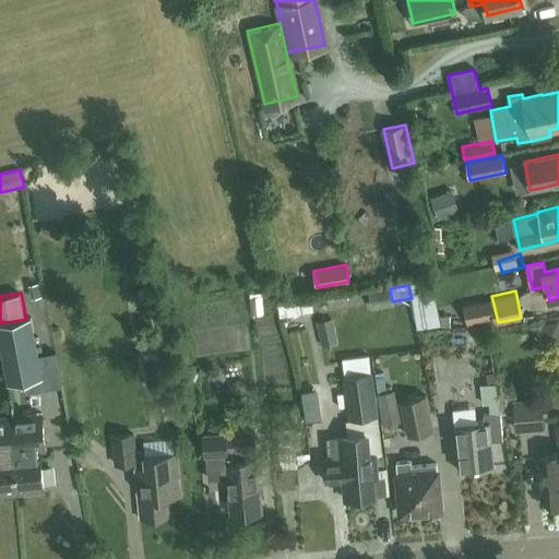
[(308,332),(302,309),(293,311),(297,334),(308,332)]
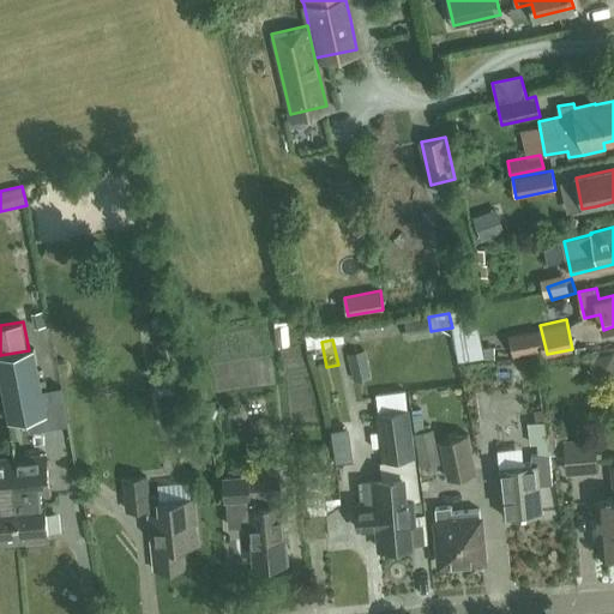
[(519,359),(545,355),(542,339),(517,343),(519,359)]
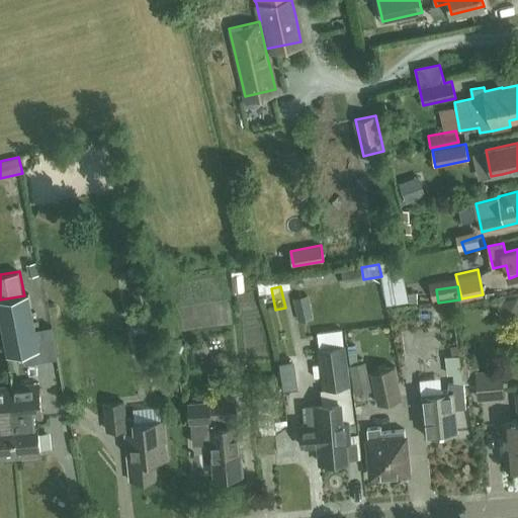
[(0,299),(0,312),(8,355),(40,349),(29,294),(24,295),(0,299)]
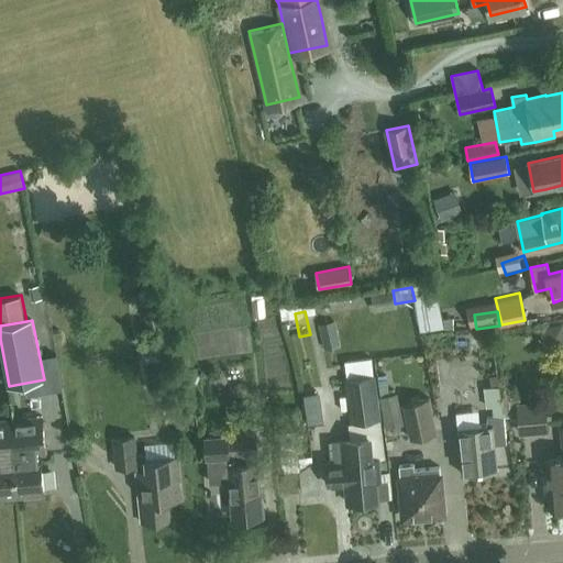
[(539,339),(556,352),(562,342),(562,326),(562,324),(548,328),(539,339)]
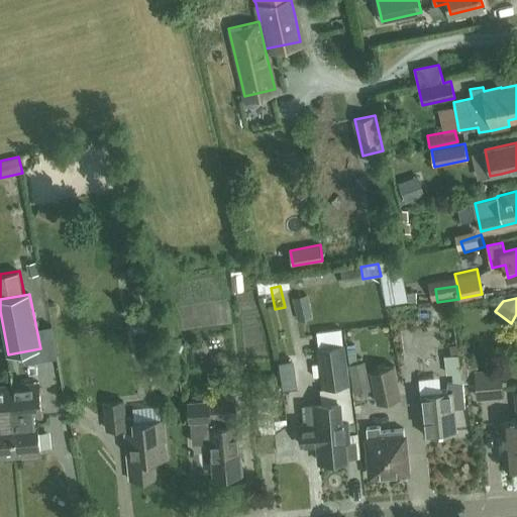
[(319,461),(346,459),(344,443),(348,442),(346,421),(352,421),(342,343),(318,347),(323,387),(325,403),(321,403),(321,405),(303,407),(305,425),(300,425),(302,445),(318,444),(319,461)]
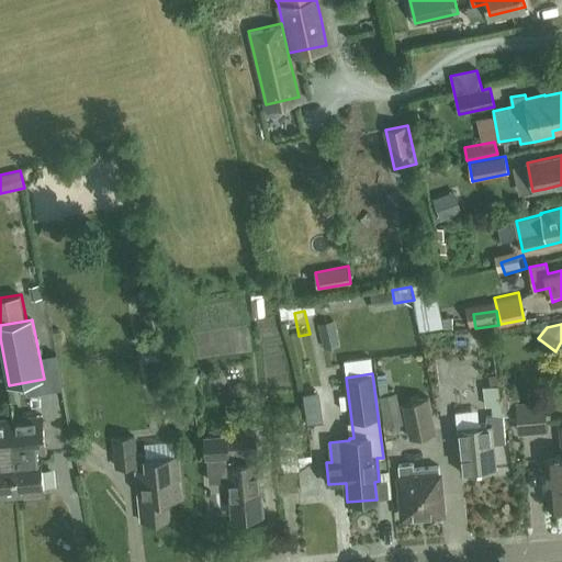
[(492,407),(492,415),(503,414),(499,386),(483,388),(484,407),(492,407)]
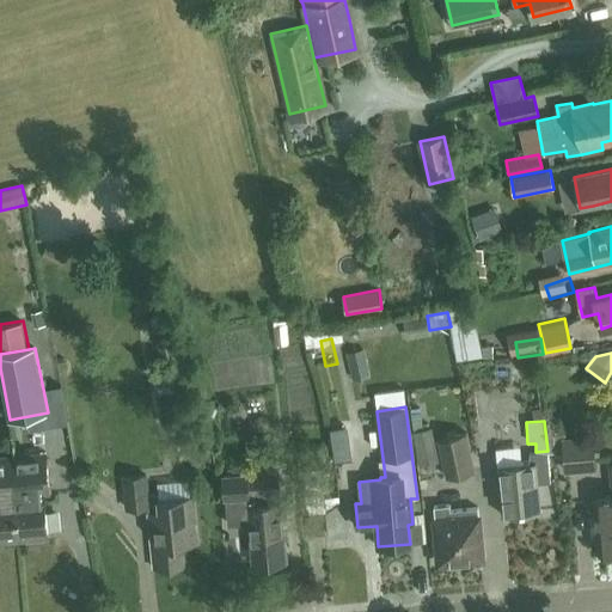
[(439,439),(446,477),(475,471),(466,433),(439,439)]
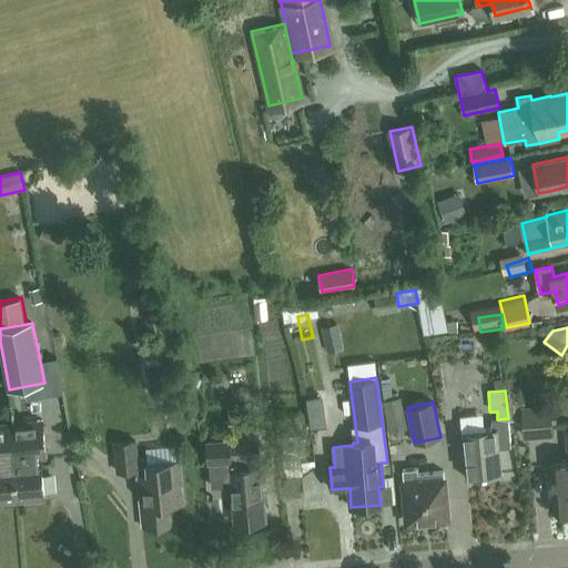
[(523,407),(525,436),(551,434),(549,405),(523,407)]
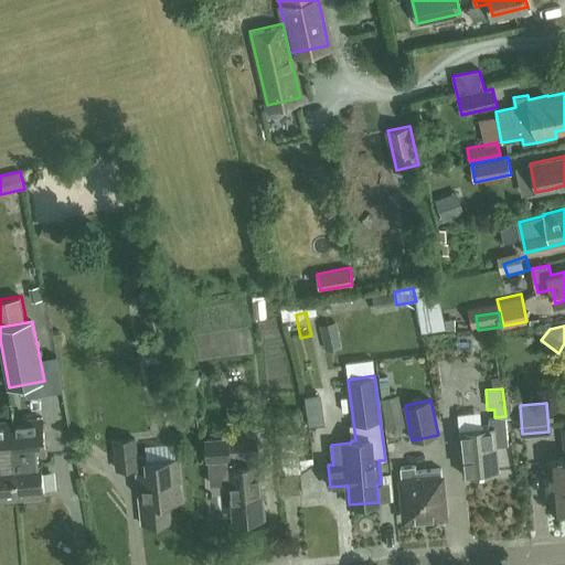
[(498,445),(510,444),(507,416),(505,416),(494,417),(489,418),(490,425),(459,428),(464,475),(501,470),(498,445)]
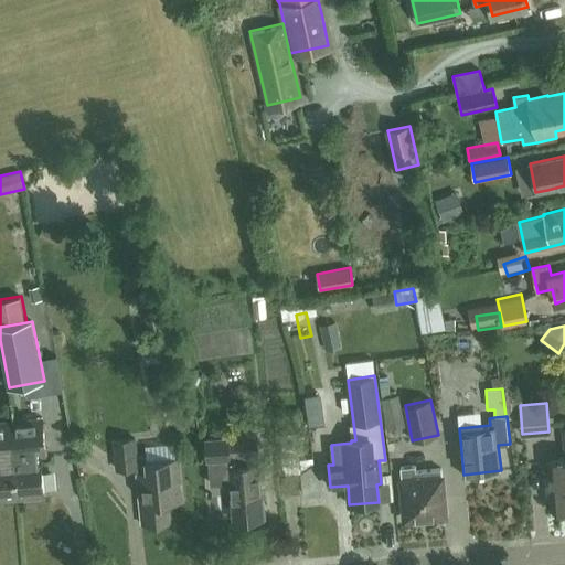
[(11,420),(18,498),(44,496),(41,455),(46,455),(43,417),(11,420)]
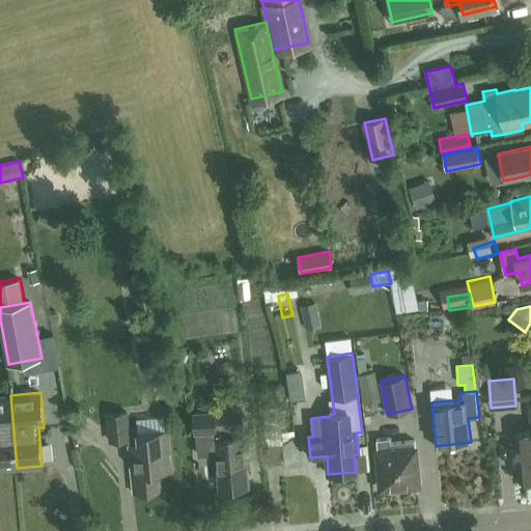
[(0,469),(17,468),(10,395),(9,395),(0,395),(0,469)]
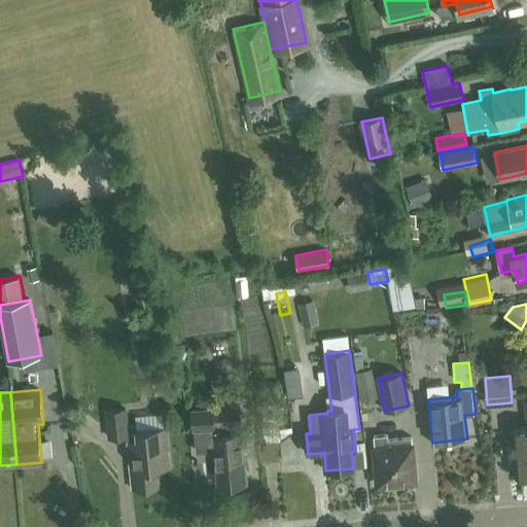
[(526,398),(524,399),(526,428),(511,430),(516,476),(526,473),(526,398)]
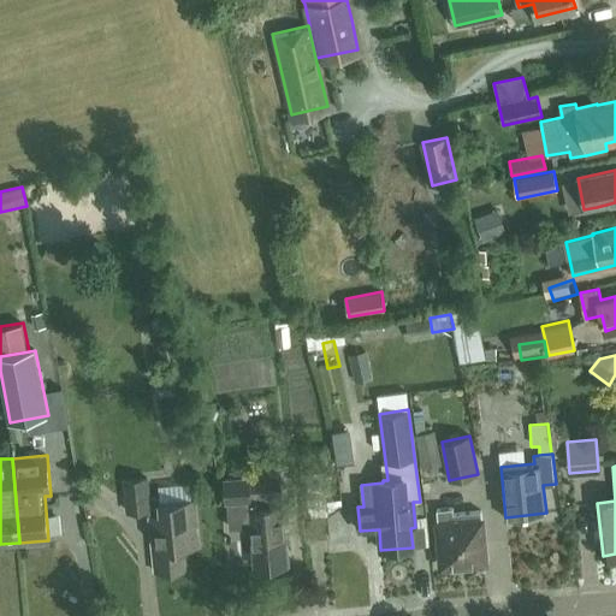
[(250,526),(254,568),(289,564),(284,504),(283,504),(283,496),(282,475),(249,478),(249,477),(246,478),(224,479),(225,502),(226,502),(229,527),(250,526)]
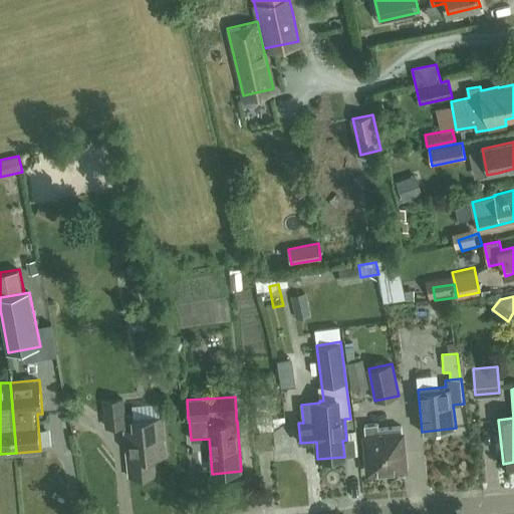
[(123,425),(129,477),(155,474),(153,457),(167,456),(163,417),(134,420),(133,414),(123,415),(122,399),(103,401),(106,427),(123,425)]
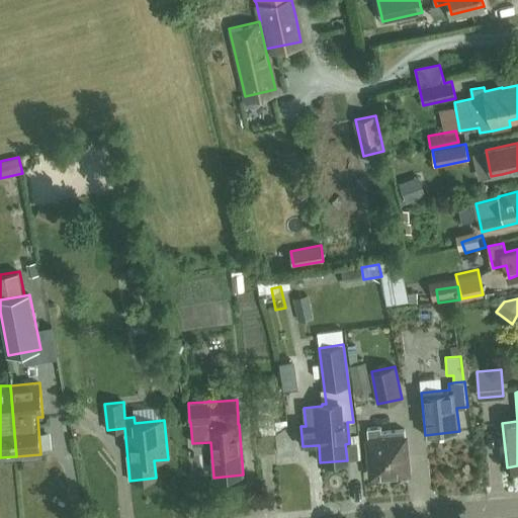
[(287,421),(286,421),(275,421),(275,422),(259,423),(260,433),(276,432),(287,426),(287,421)]
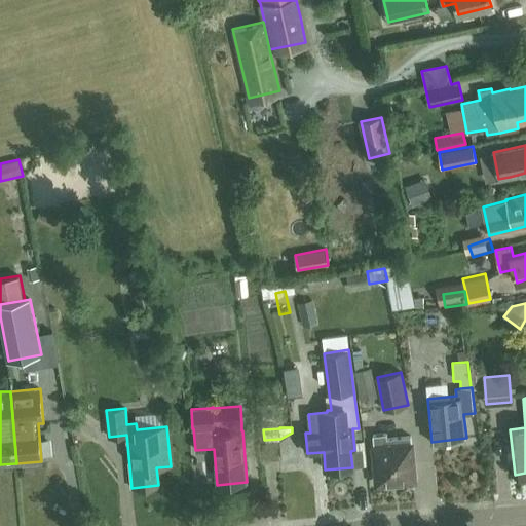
[(373,435),(377,484),(414,481),(411,437),(387,439),(386,434),(373,435)]
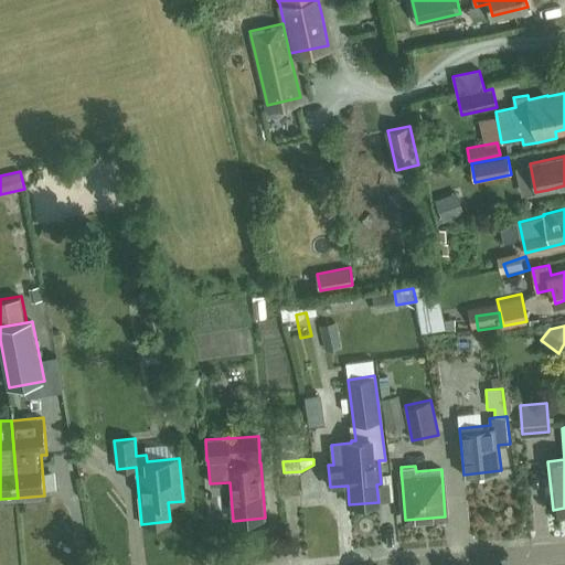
[(298,473),(284,475),(285,493),(299,492),(298,473)]
